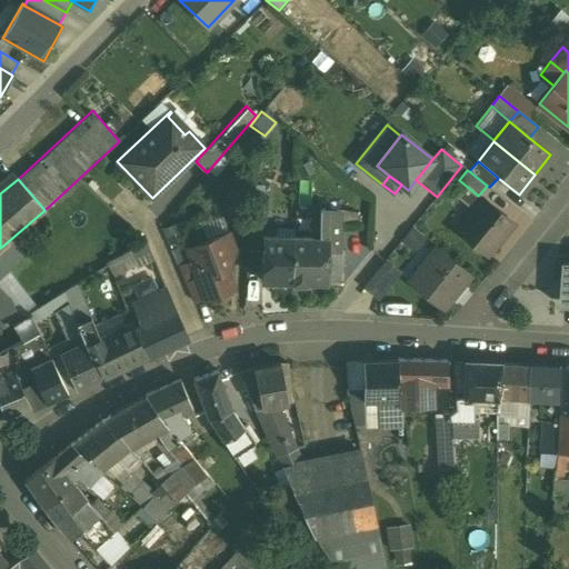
[(512,223),(483,199),(458,231),(487,255),(512,223)]
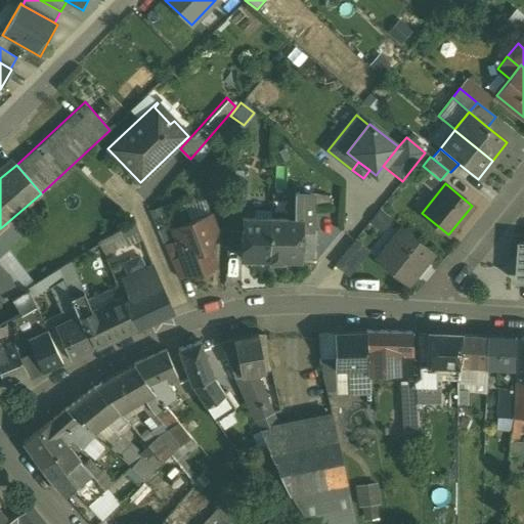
[(313,193),(295,193),(294,219),(301,219),(301,231),(312,231),(313,193)]
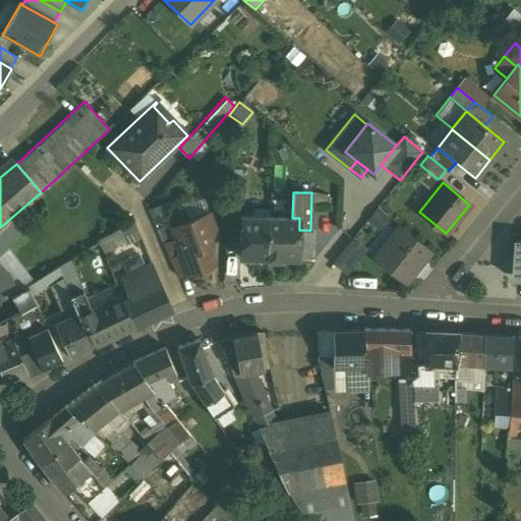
[(209,214),(171,228),(176,242),(187,273),(187,274),(213,265),(207,246),(214,228),(209,214)]
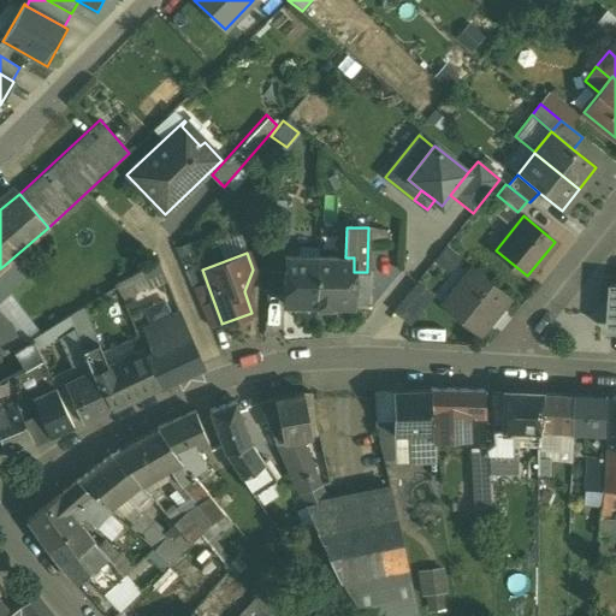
[(0,268),(0,297),(18,278),(28,270),(15,256),(5,265),(0,268)]
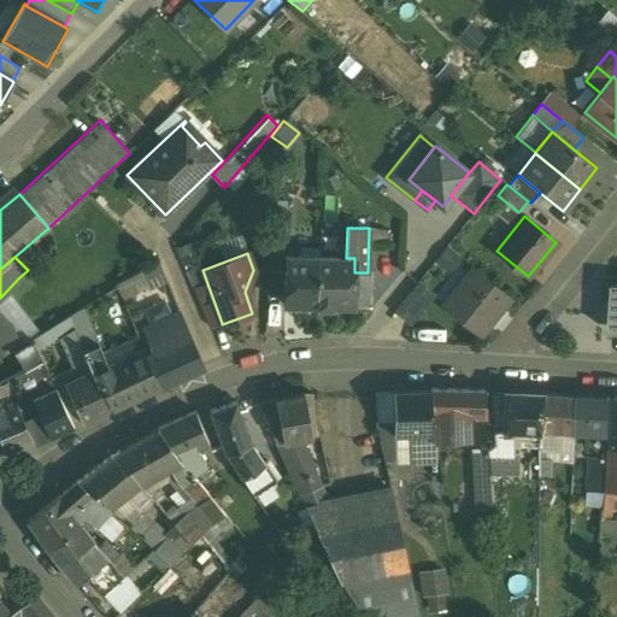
[(318,258),(285,257),(283,305),(317,306),(318,258)]
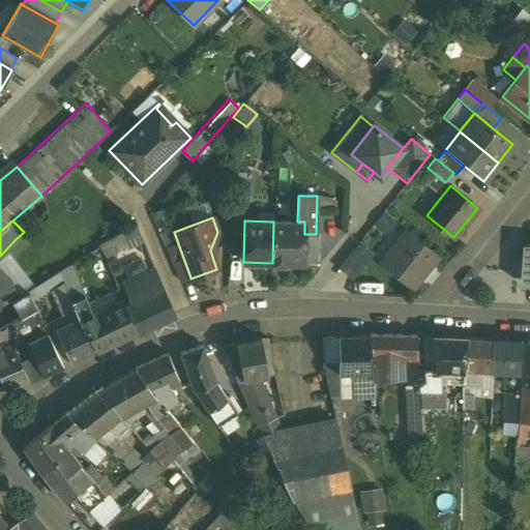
[(297,222),(273,222),(272,263),(288,264),(288,263),(303,263),(304,234),(304,222),(297,222)]
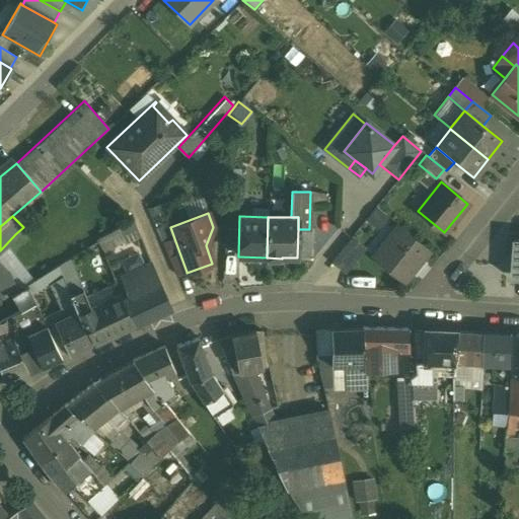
[(133,221),(118,229),(123,242),(124,244),(140,237),(133,221)]
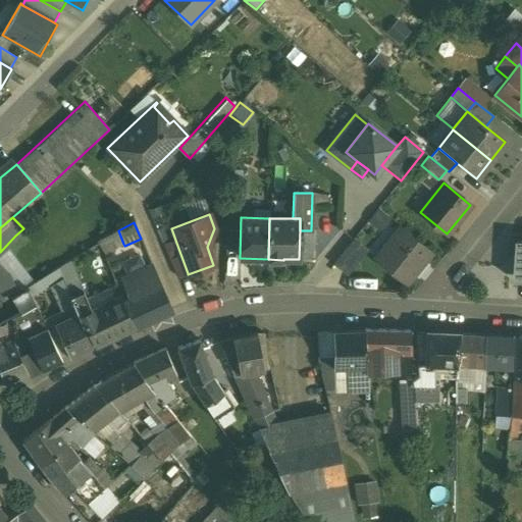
[(431,253),(400,228),(375,259),(406,284),(431,253)]
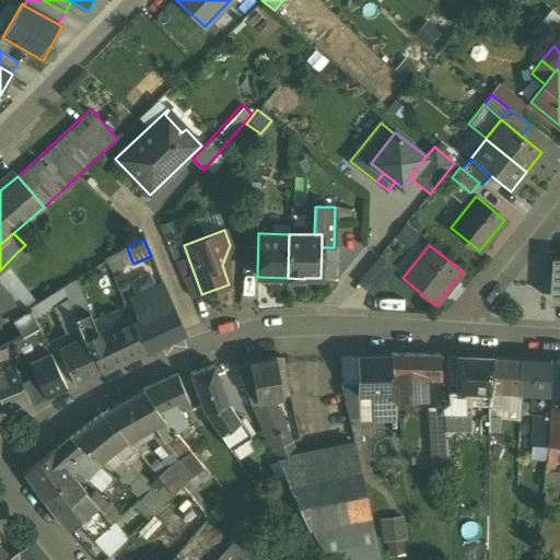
[(127,247),(105,258),(111,272),(132,261),(127,247)]
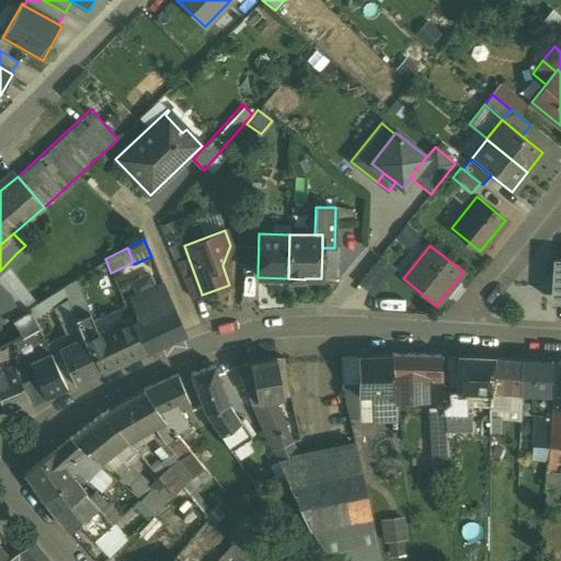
[(379,258),(359,283),(370,293),(391,267),(379,258)]
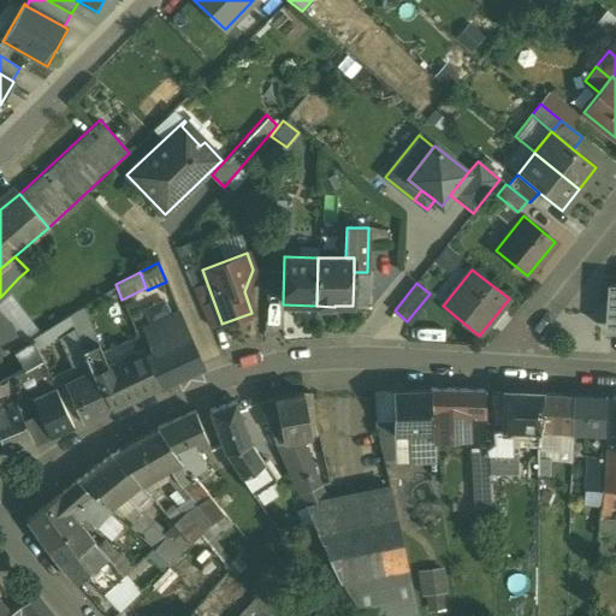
[(208,286),(194,291),(209,327),(221,323),(208,286)]
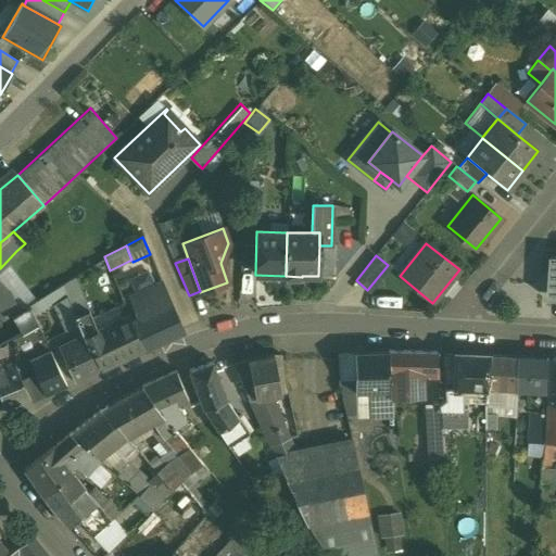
[(62,286),(51,292),(58,302),(66,297),(62,286)]
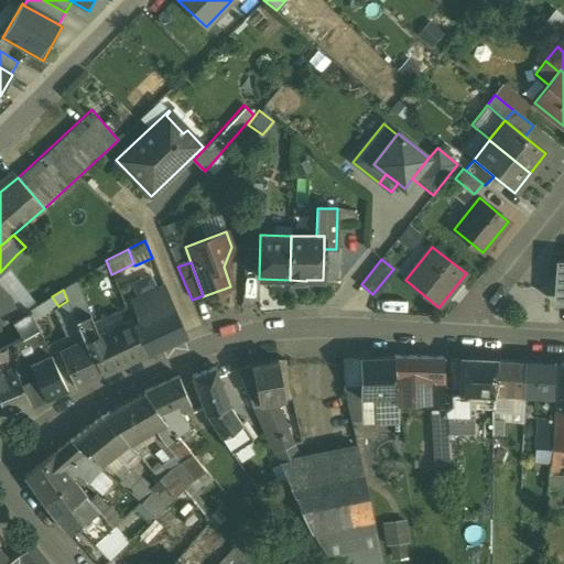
[(155,296),(133,307),(141,323),(133,327),(145,355),(186,336),(173,308),(166,292),(155,296)]
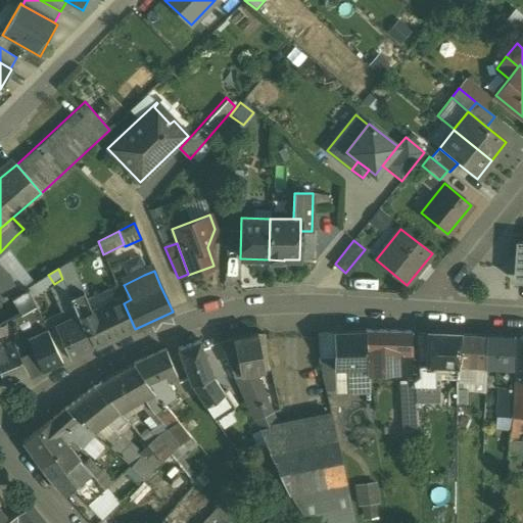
[(0,275),(0,293),(14,287),(8,274),(6,272),(0,275)]
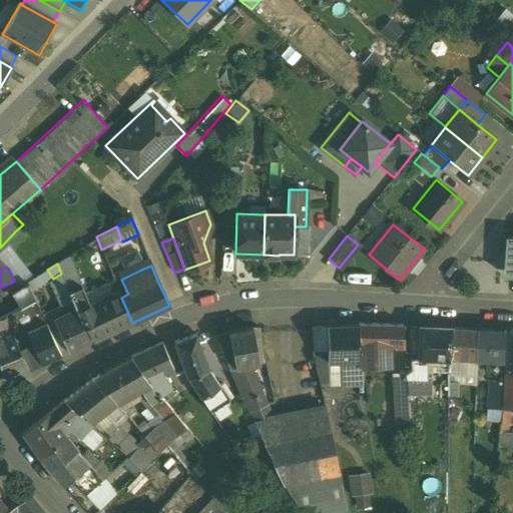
[(47,270),(34,279),(40,287),(53,279),(47,270)]
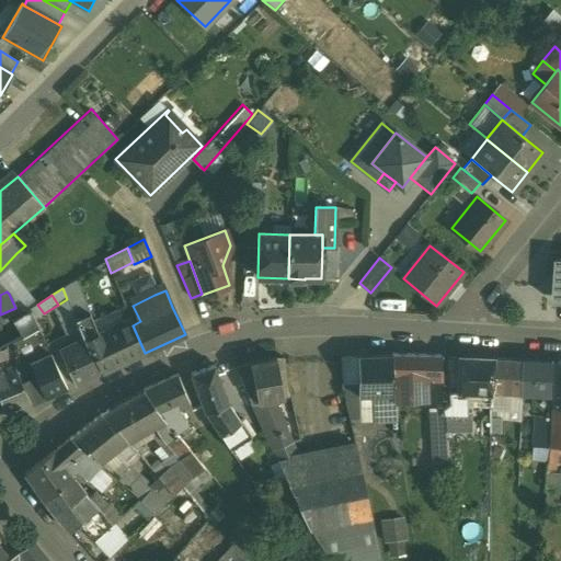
[(89,313),(82,297),(68,302),(76,319),(89,313)]
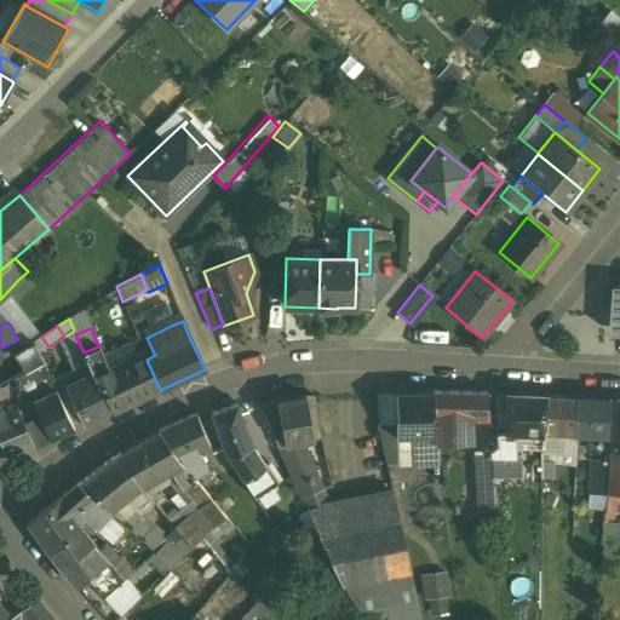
[(32,342),(12,351),(19,363),(24,372),(32,367),(41,362),(38,354),(32,342)]
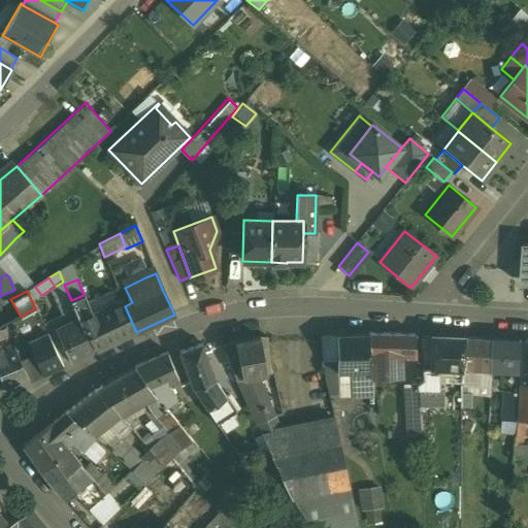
[(84,295),(71,300),(78,319),(79,320),(92,314),(89,306),(84,295)]
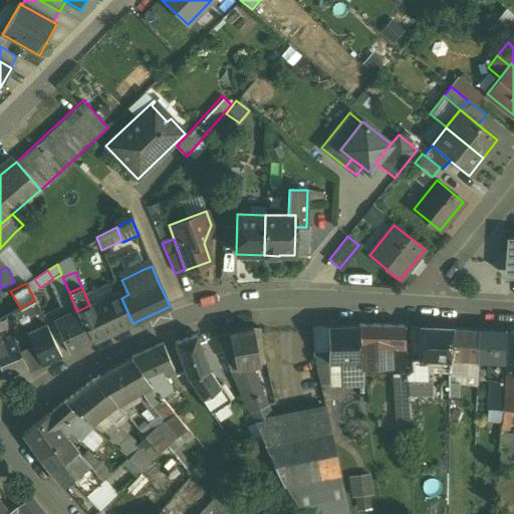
[(10,291),(0,295),(0,308),(16,301),(10,291)]
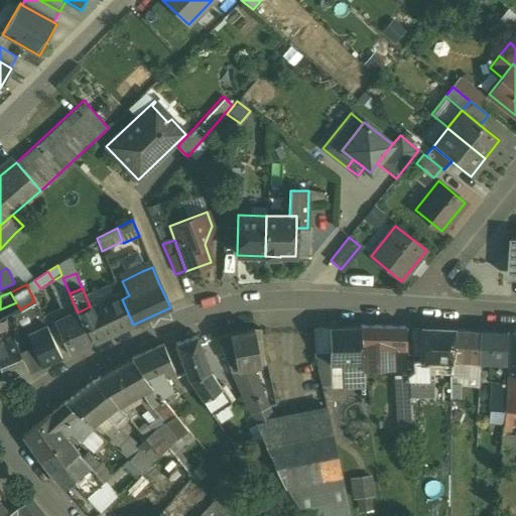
[(90,306),(78,312),(79,314),(81,314),(93,342),(121,330),(133,325),(122,299),(119,293),(97,303),(90,306)]
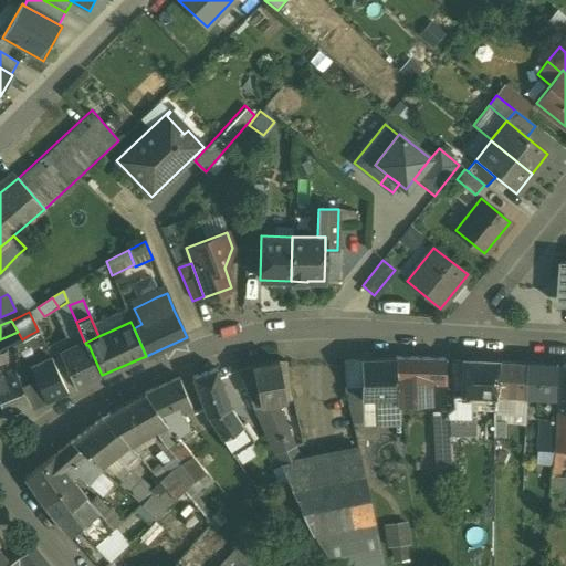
[(75,323),(64,328),(73,347),(84,342),(75,323)]
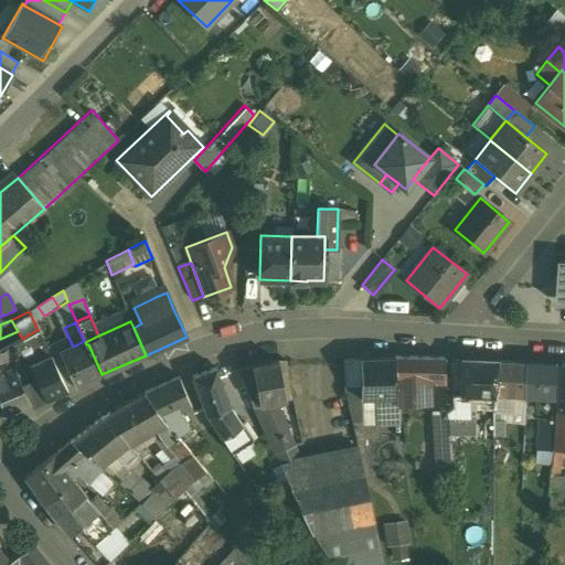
[(103,324),(95,328),(98,336),(106,332),(103,324)]
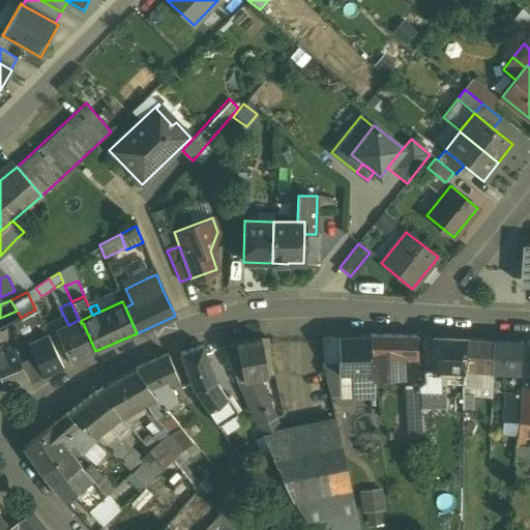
[(45,329),(35,310),(27,314),(39,337),(41,336),(39,332),(45,329)]
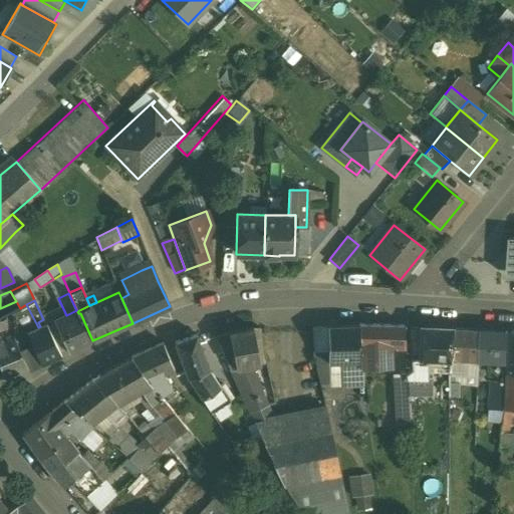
[(66,315),(54,321),(68,351),(90,341),(78,313),(77,311),(76,310),(66,315)]
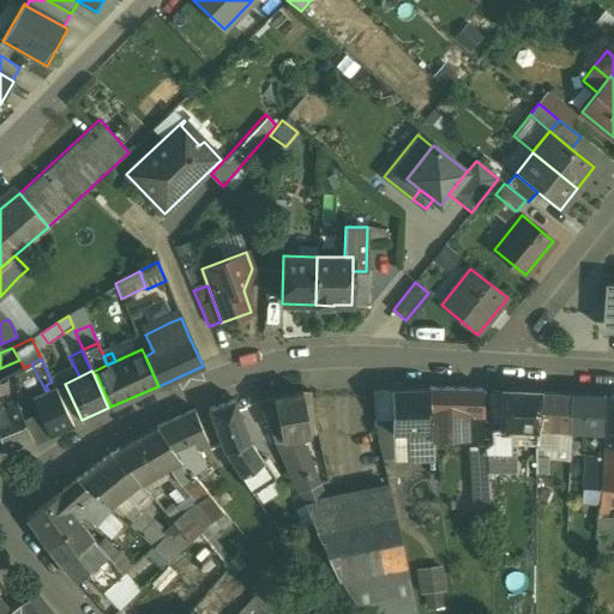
[(14,372),(0,380),(0,403),(1,404),(4,403),(0,395),(17,387),(14,372)]
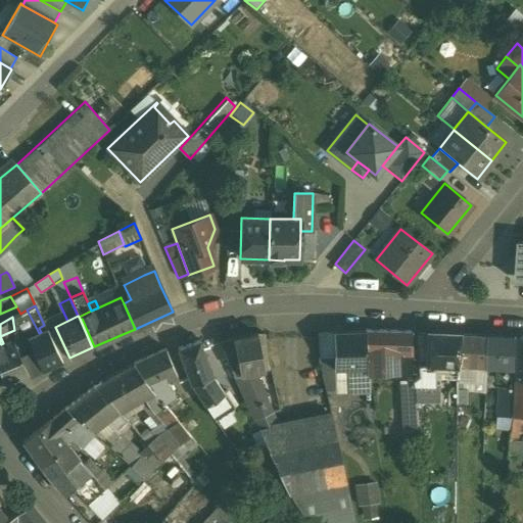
[(39,333),(29,338),(43,369),(60,361),(44,325),(39,328),(41,332),(39,333)]
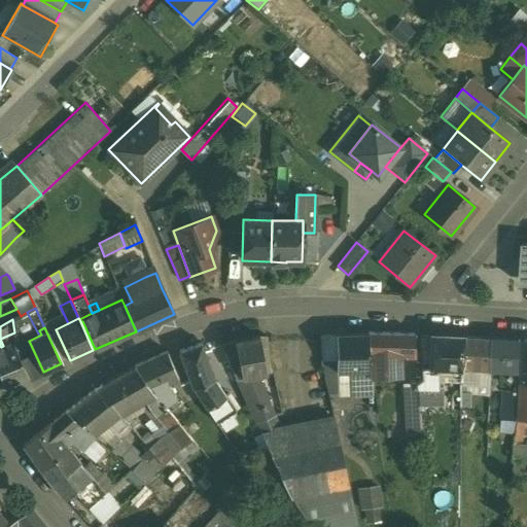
[(369,334),(336,335),(336,359),(336,372),(337,372),(360,372),(369,372),(369,371),(372,370),(370,354),(369,334)]
